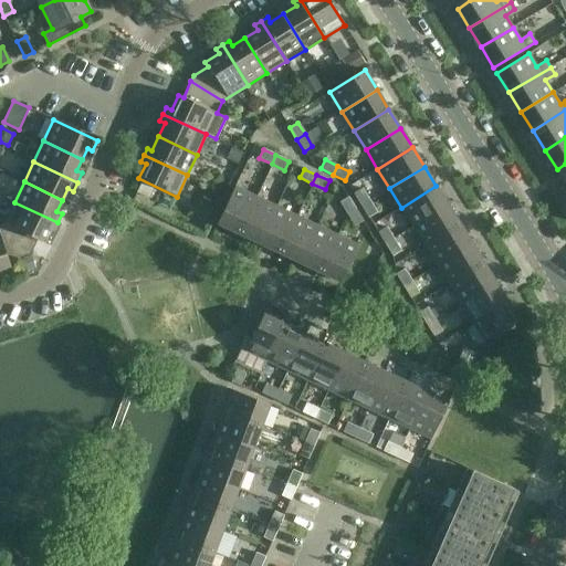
[(448,205),(436,186),(401,208),(413,227),(448,205)]
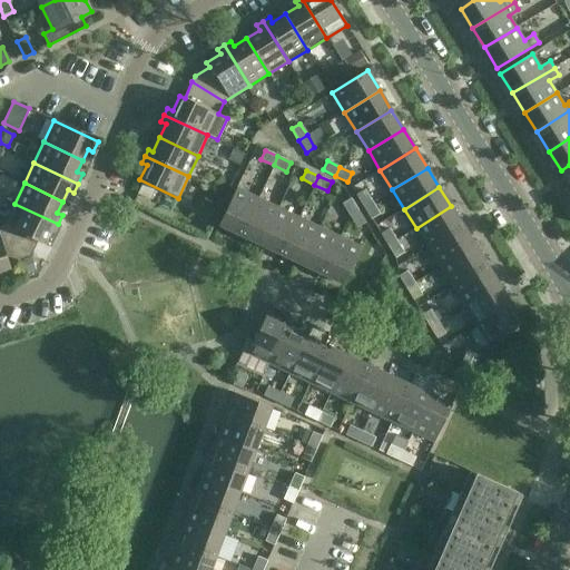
[(239,235),(257,198),(236,188),(218,225),(239,235)]
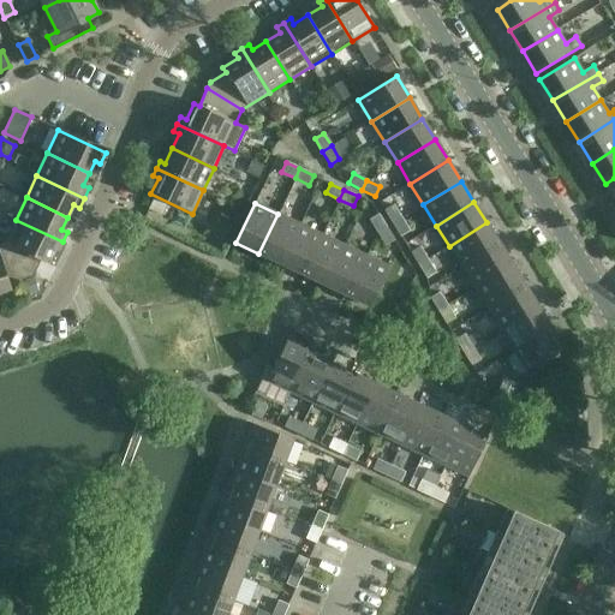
[(392,224),(401,218),(393,206),(384,210),(392,224)]
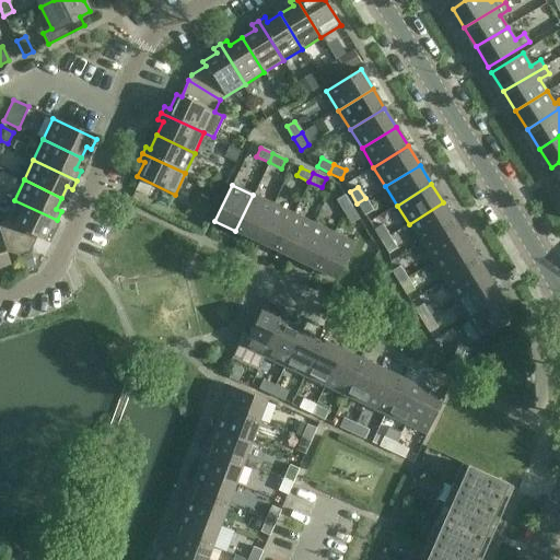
[(235,231),(256,241),(273,205),(253,195),(235,231)]
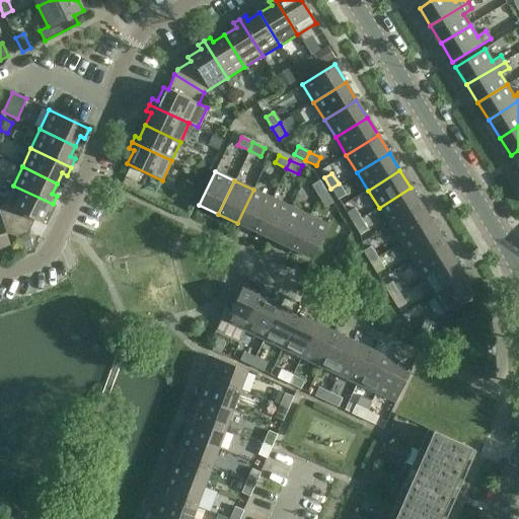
[(318,196),(325,192),(319,180),(311,186),(318,196)]
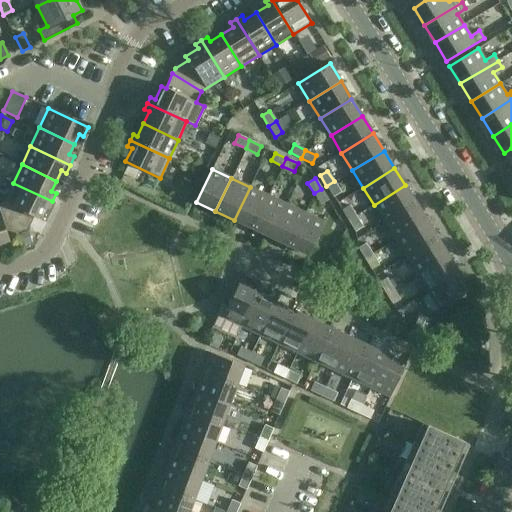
[(334,181),(326,186),(333,196),(340,192),(334,181)]
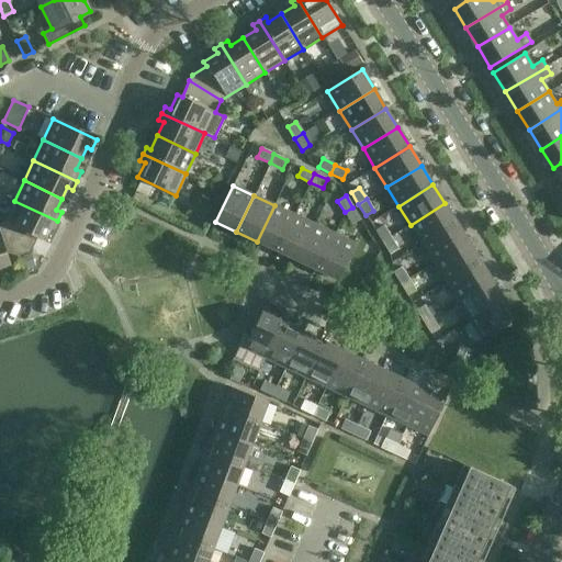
[(57,221),(14,201),(4,222),(0,223),(0,233),(9,259),(31,253),(37,237),(42,239),(48,227),(53,229),(57,221)]
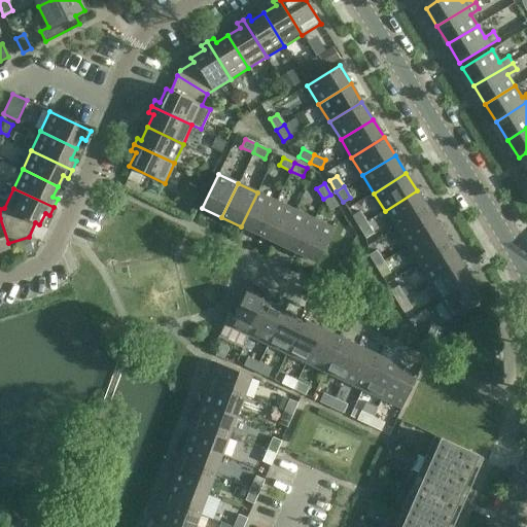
[(428,209),(417,190),(385,211),(395,229),(428,209)]
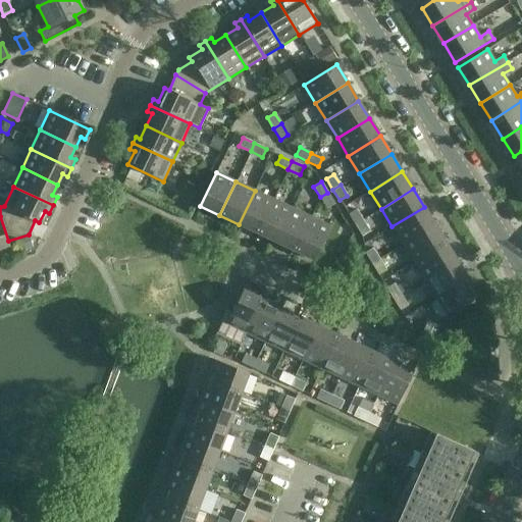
[(273,200),(255,191),(239,224),(257,233),(273,200)]
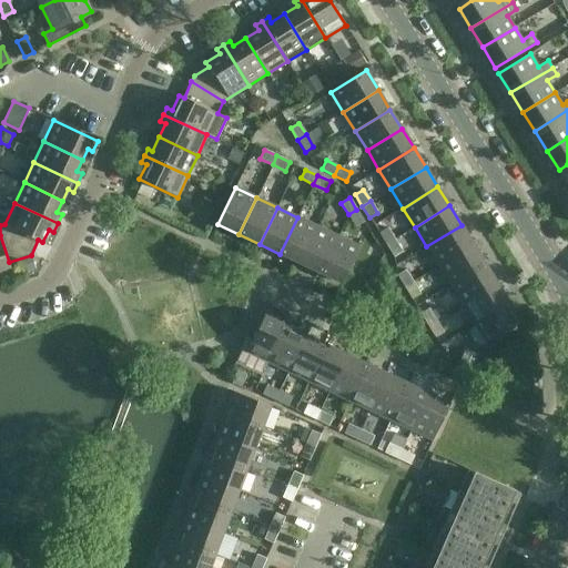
[(356,210),(348,214),(355,226),(364,222),(356,210)]
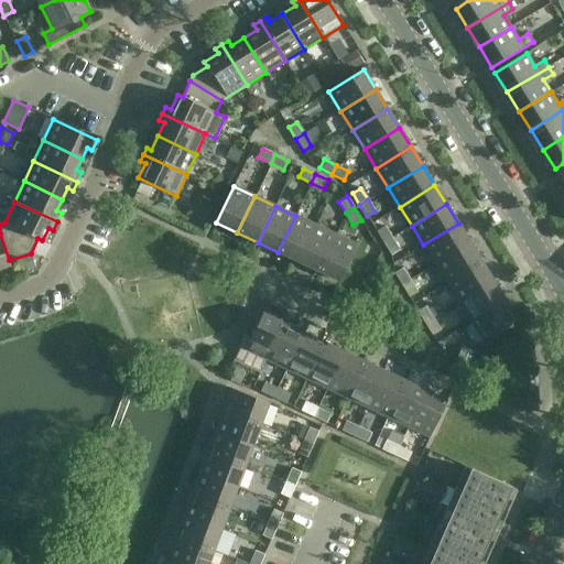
[(316,225),(295,216),(278,252),(299,262),(316,225)]
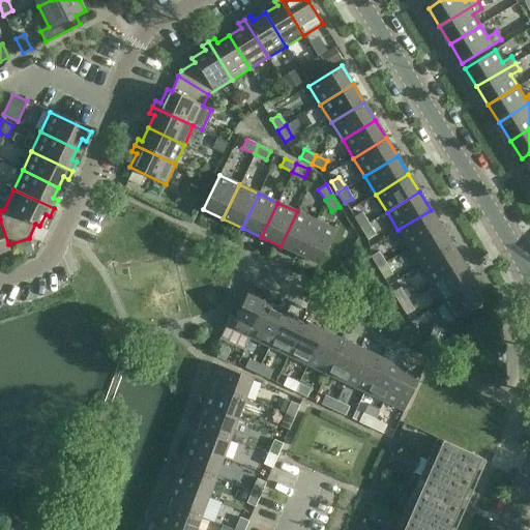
[(409,248),(441,228),(431,210),(398,230),(409,248)]
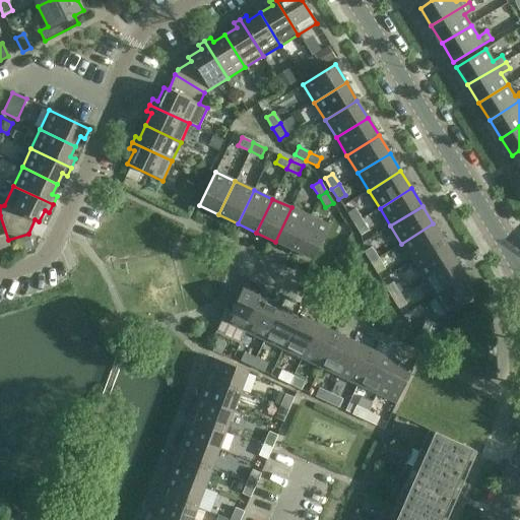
[(311,216),(291,207),(275,242),(295,251),(311,216)]
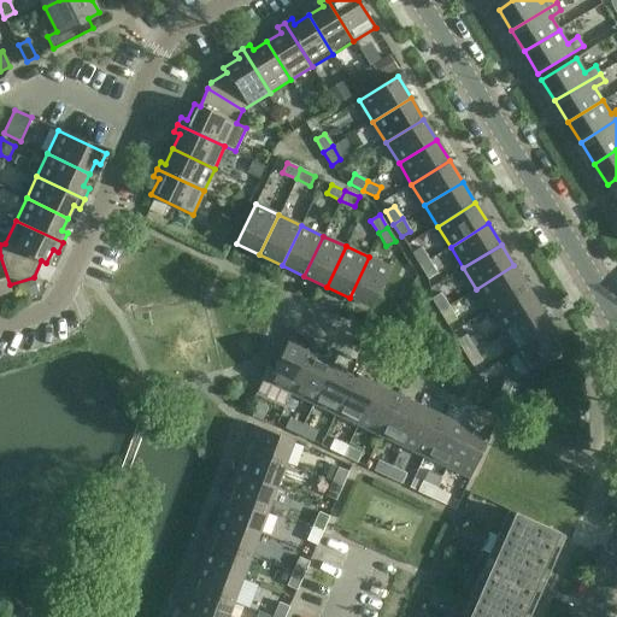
[(419,266),(428,260),(421,247),(411,253),(419,266)]
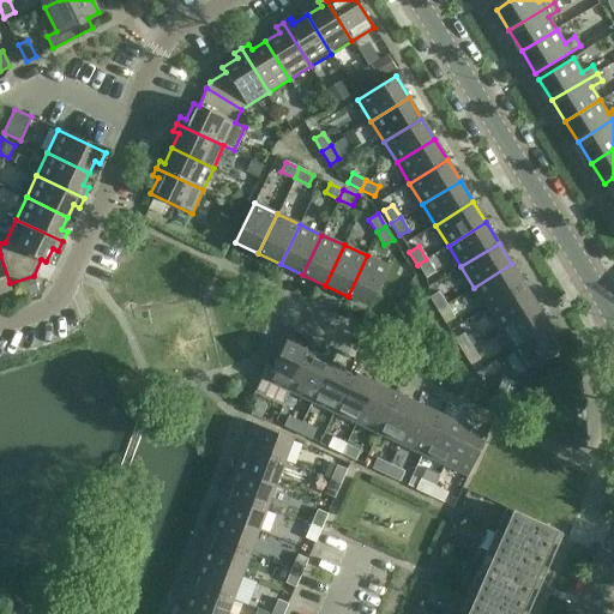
[(0,254),(0,292),(11,289),(10,283),(0,254)]
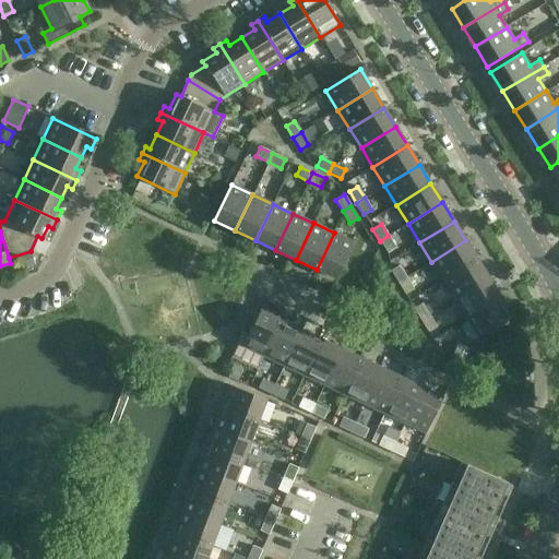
[(334,233),(317,270),(337,280),(354,242),(334,233)]
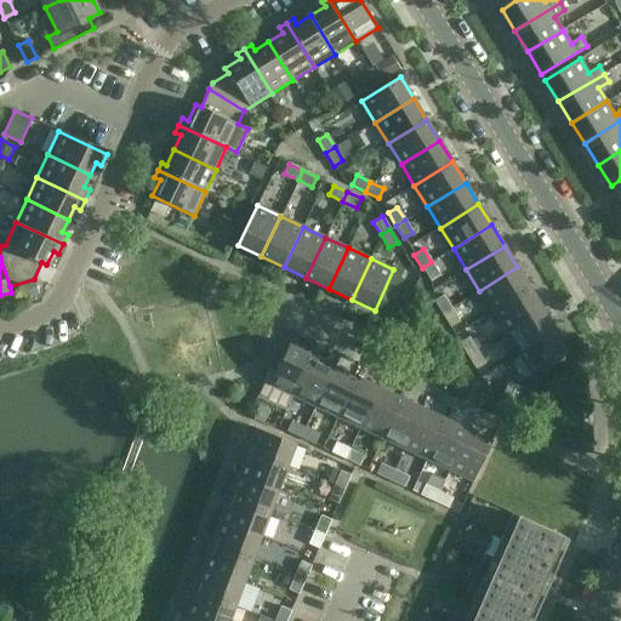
[(431,262),(422,268),(429,280),(439,275),(431,262)]
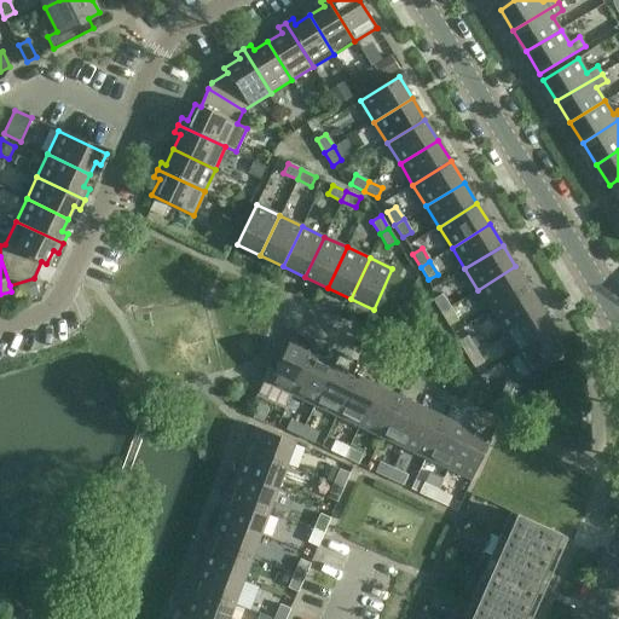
[(491,311),(528,287),(515,266),(478,290),(491,311)]
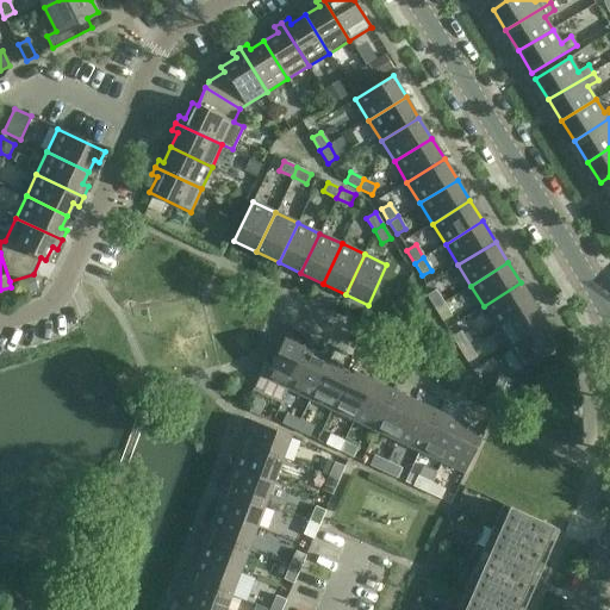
[(534,304),(521,282),(484,306),(496,327),(534,304)]
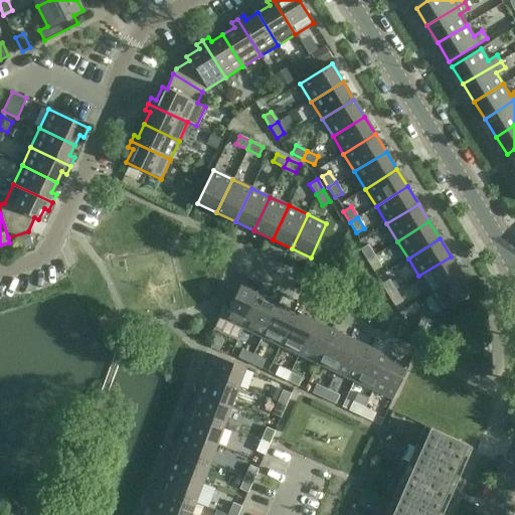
[(366,260),(374,255),(367,244),(360,249),(366,260)]
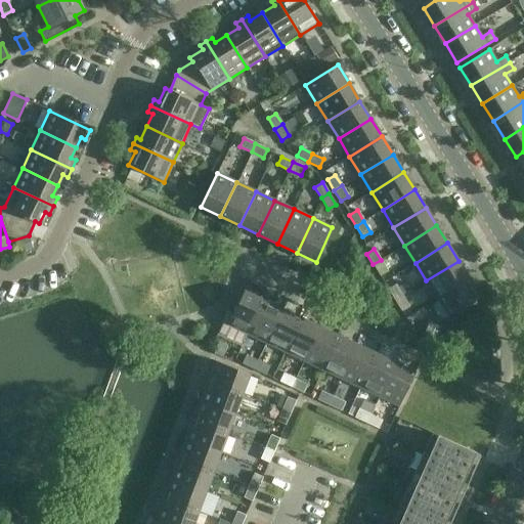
[(381,260),(373,264),(380,275),(387,270),(381,260)]
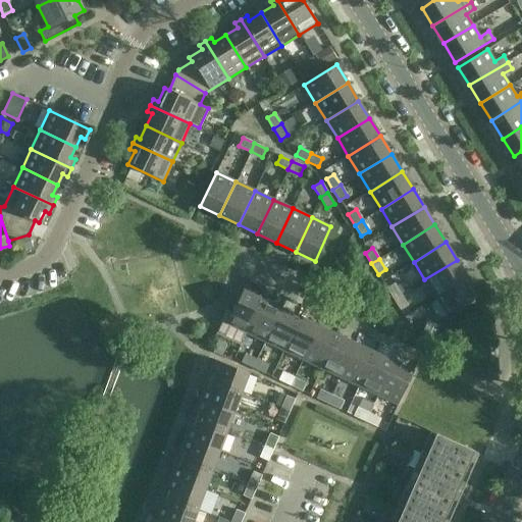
[(457,260),(424,279),(435,298),(467,277),(457,260)]
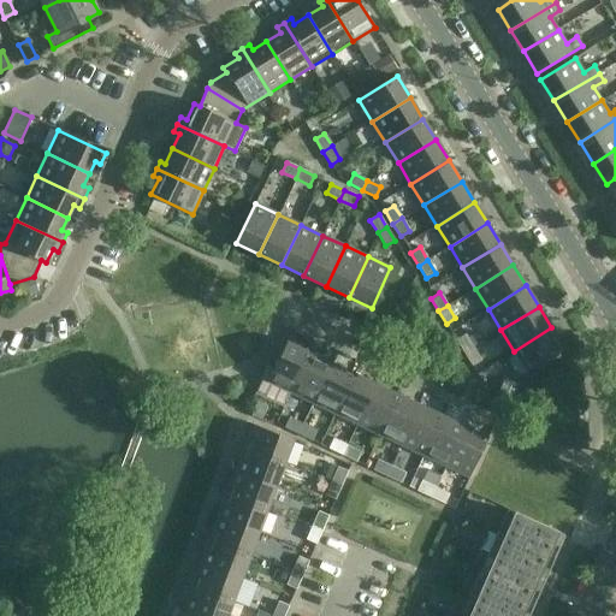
[(551,327),(514,351),(527,373),(566,349),(551,327)]
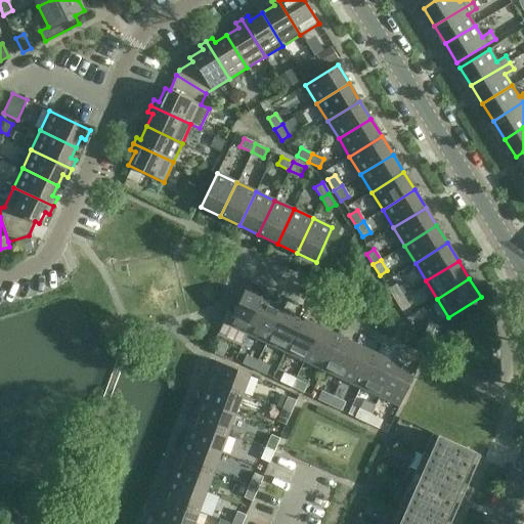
[(395,300),(402,295),(396,285),(388,289),(395,300)]
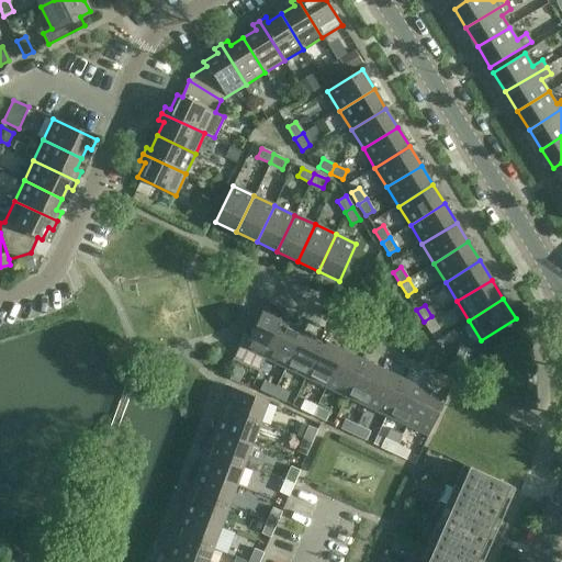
[(265,359),(282,322),(261,312),(244,348),(265,359)]
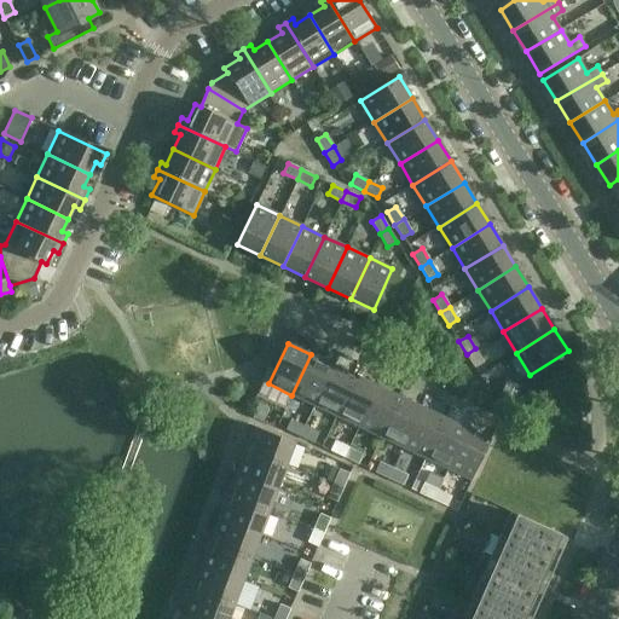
[(475,348),(467,354),(474,368),(484,362),(475,348)]
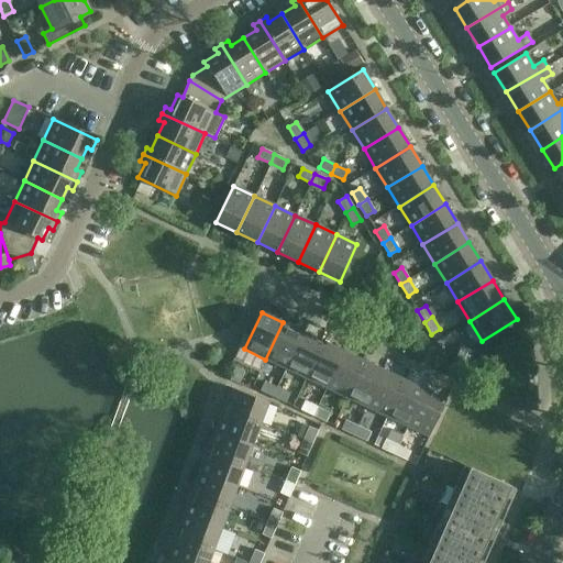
[(304,332),(283,322),(265,360),(286,368),(304,332)]
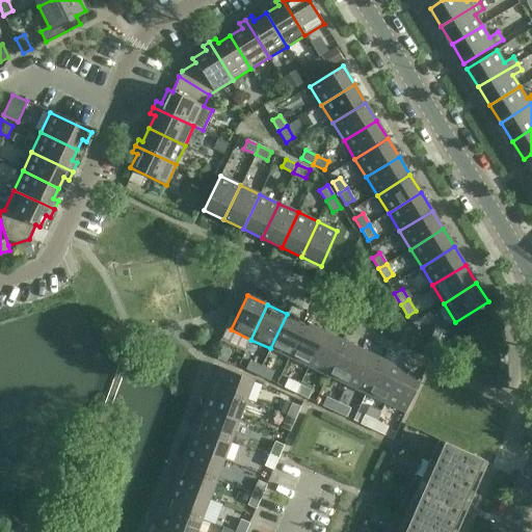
[(270,348),(289,357),(306,323),(287,314),(270,348)]
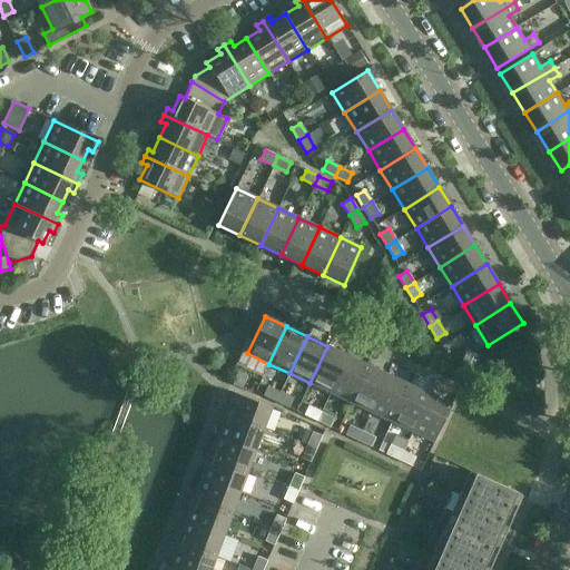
[(347,355),(327,346),(310,383),(331,393),(347,355)]
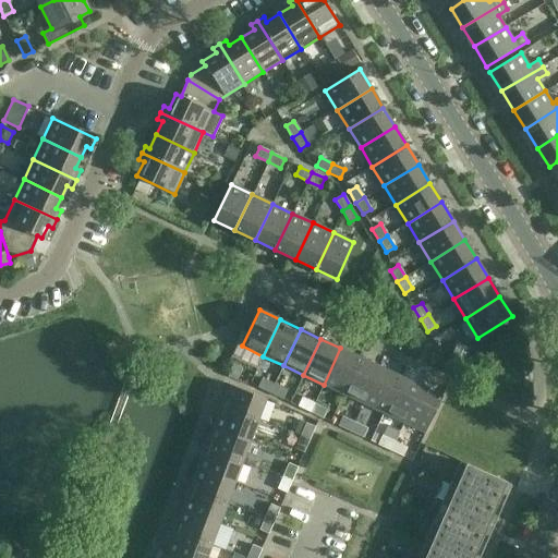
[(470,350),(461,347),(456,344),(452,353),(465,359),(470,350)]
